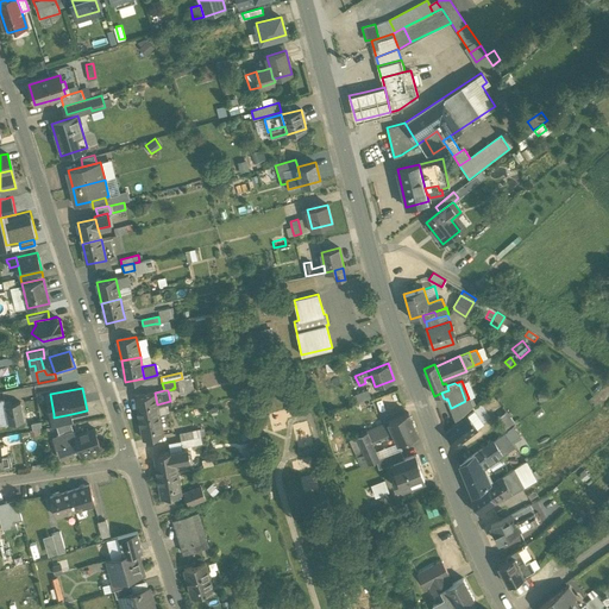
[(368,390),(356,394),(358,401),(370,396),(368,390)]
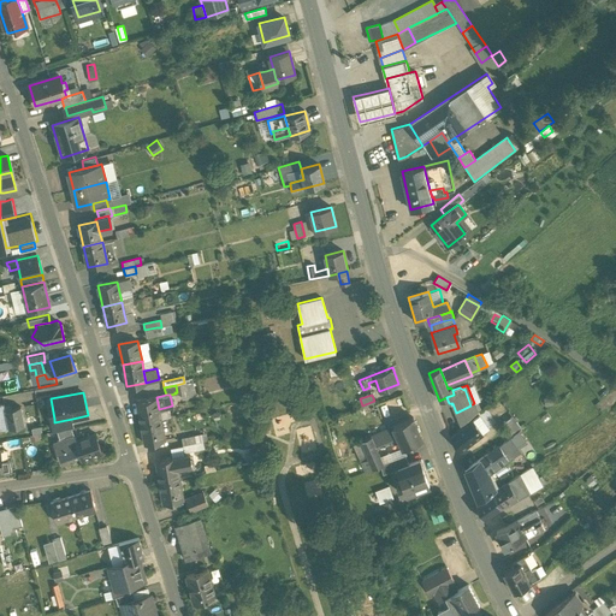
[(157,397),(136,402),(141,422),(160,419),(159,409),(157,397)]
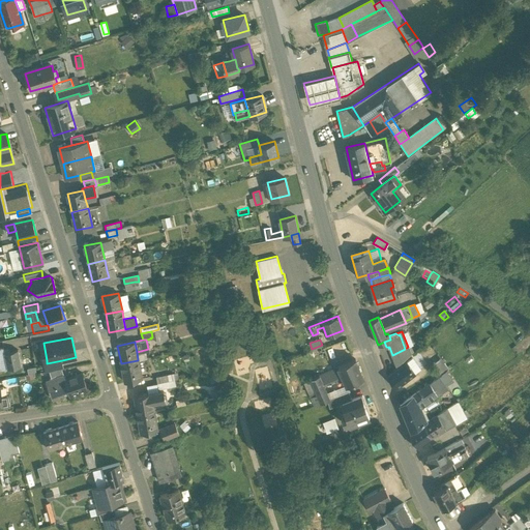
[(405,349),(392,355),(398,366),(411,354),(408,347),(405,349)]
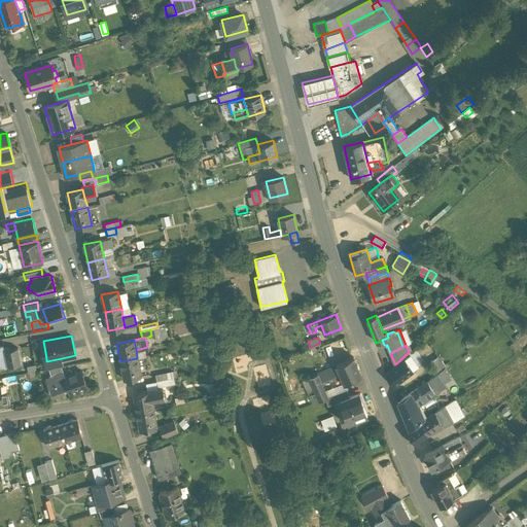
[(4,349),(6,357),(7,365),(21,363),(18,347),(4,349)]
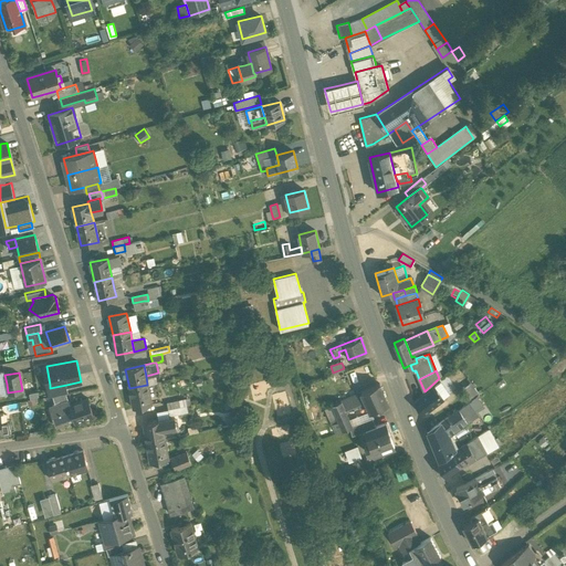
[(449,394),(440,383),(435,386),(443,398),(449,394)]
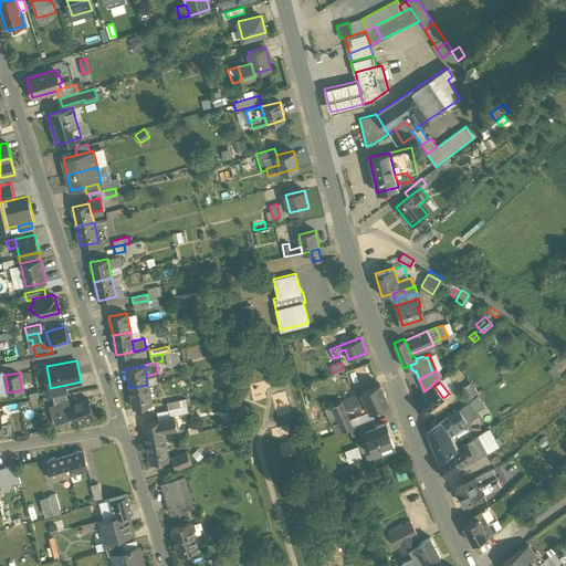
[(470,383),(462,388),(471,399),(479,394),(470,383)]
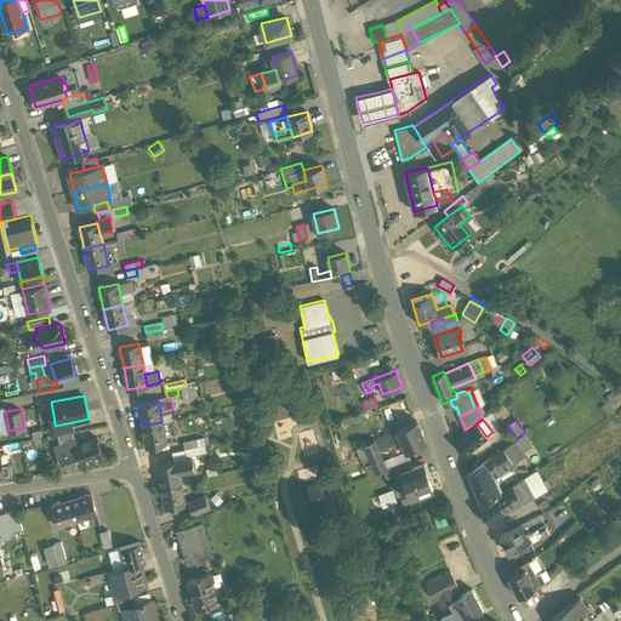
[(416,421),(397,429),(400,440),(404,446),(406,451),(426,443),(416,421)]
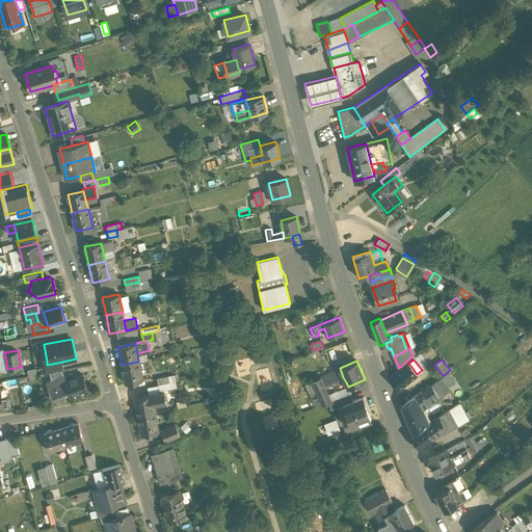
[(62,362),(47,365),(47,362),(44,362),(45,372),(49,371),(53,370),(61,369),(63,369),(62,362)]
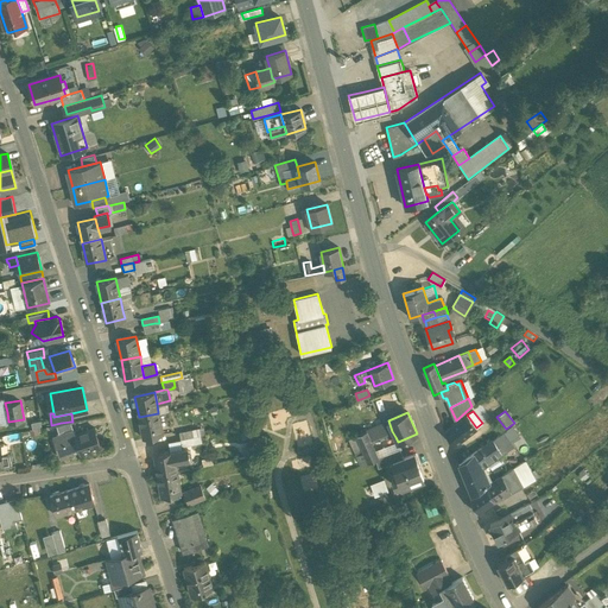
[(158,413),(139,417),(143,438),(163,434),(158,413)]
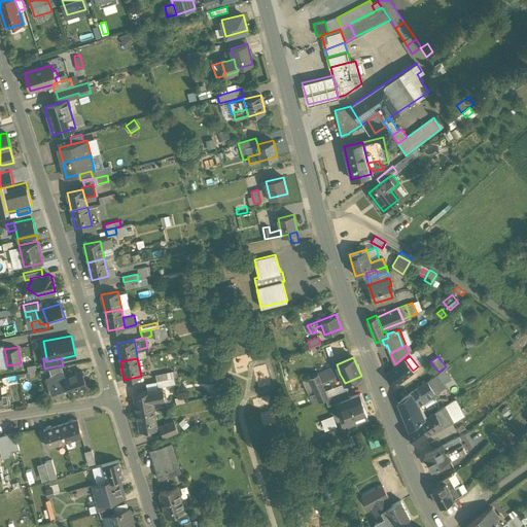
[(405,359),(385,375),(393,386),(413,371),(405,359)]
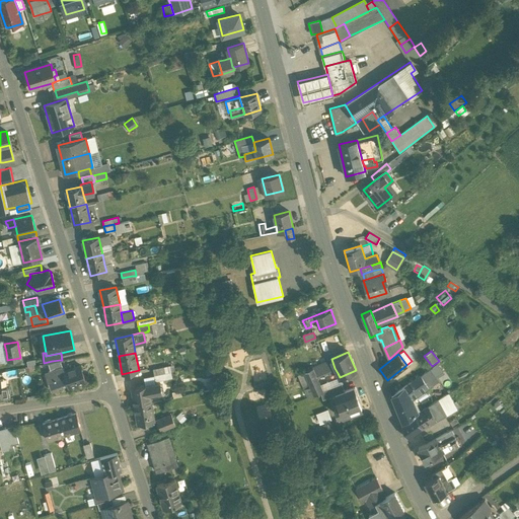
[(308,381),(302,384),(307,396),(320,391),(322,390),(316,375),(329,370),(335,368),(331,359),(304,371),(308,381)]
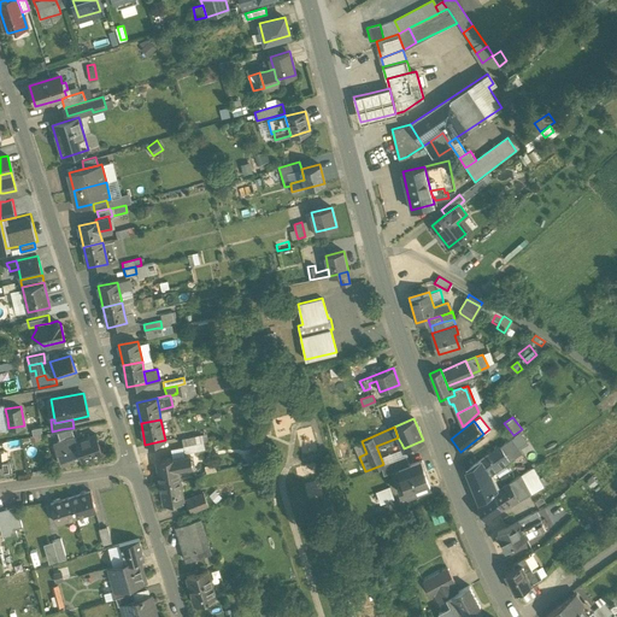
[(62,429),(57,430),(60,440),(74,435),(71,428),(62,429)]
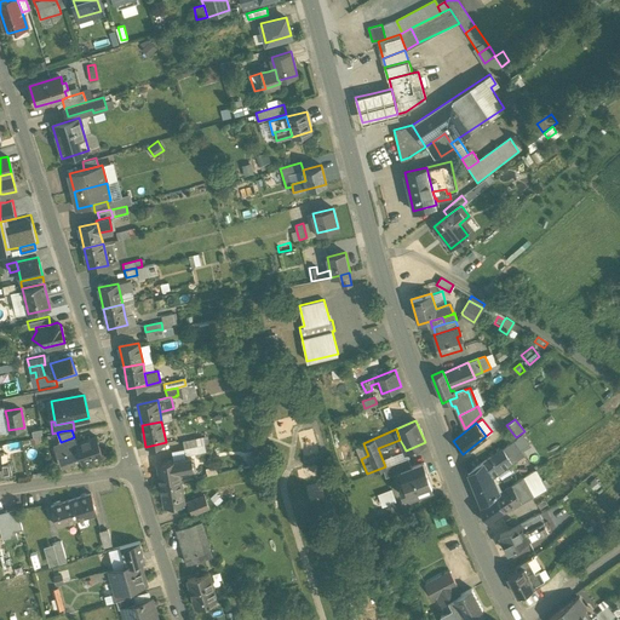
[(76,442),(75,442),(81,458),(82,461),(102,455),(96,436),(76,442)]
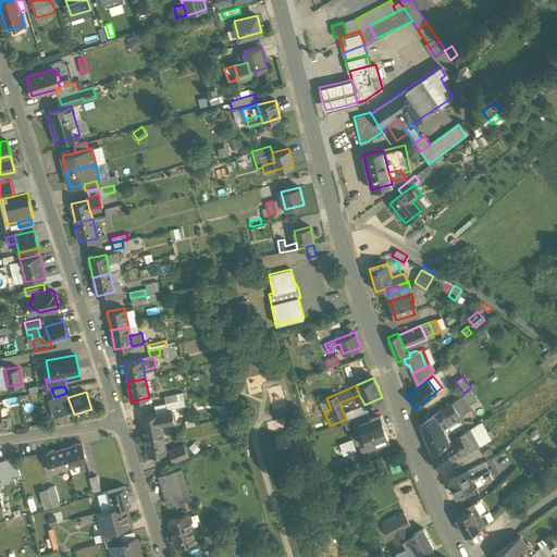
[(183,392),(163,396),(164,401),(175,399),(184,398),(183,392)]
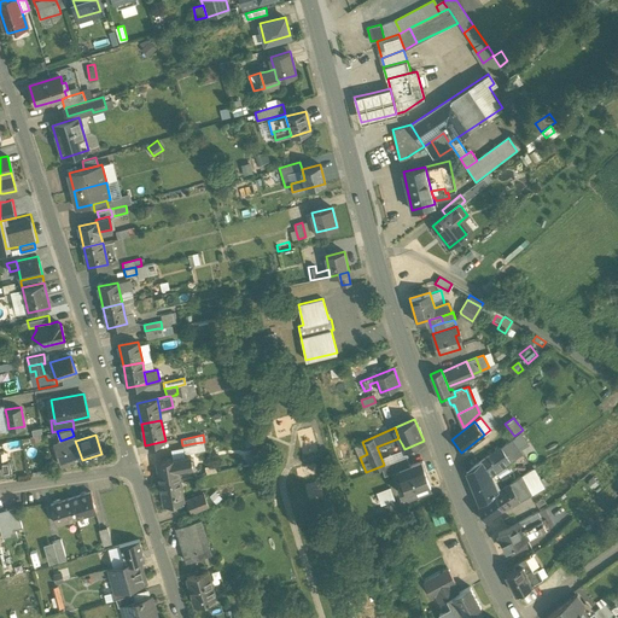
[(60,441),(57,441),(60,452),(57,453),(60,464),(81,456),(75,441),(76,441),(74,436),(60,441)]
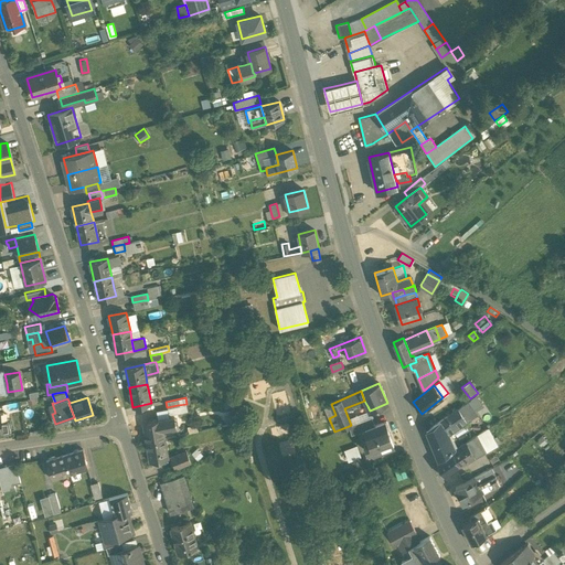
[(469,401),(458,408),(466,420),(478,414),(469,401)]
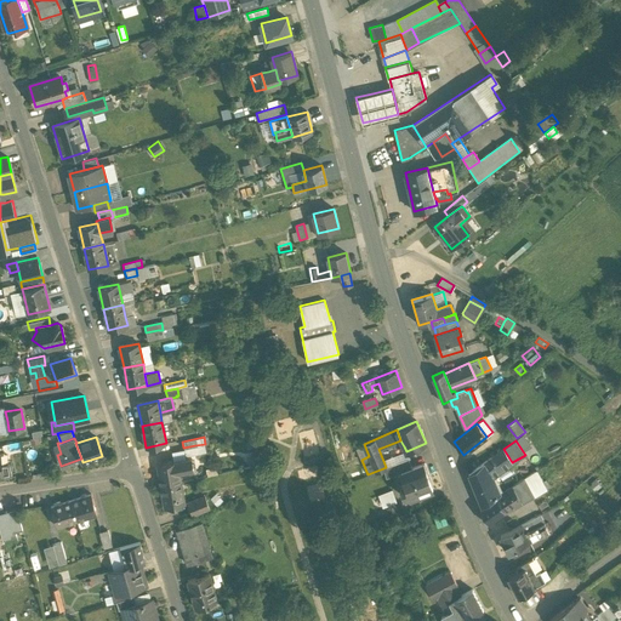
[(195,445),(183,448),(186,456),(197,454),(195,445)]
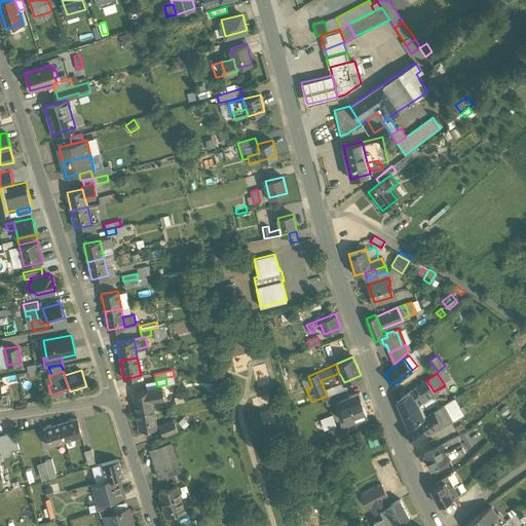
[(426,380),(409,391),(418,404),(435,392),(434,391),(426,380)]
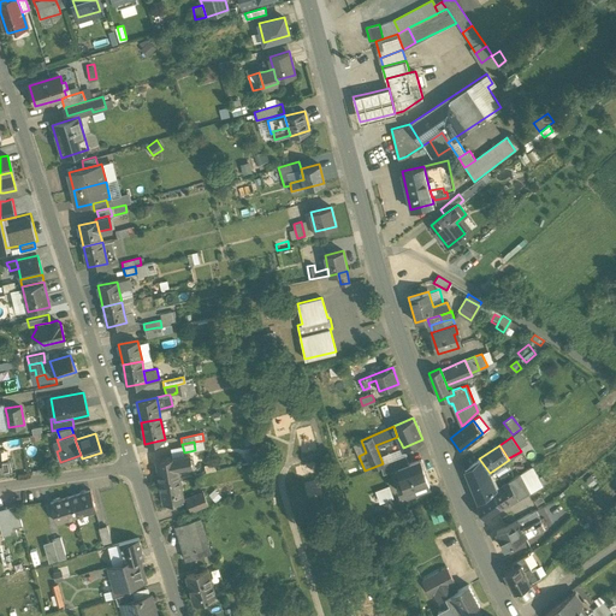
[(0,451),(0,471),(12,469),(9,457),(1,458),(0,451)]
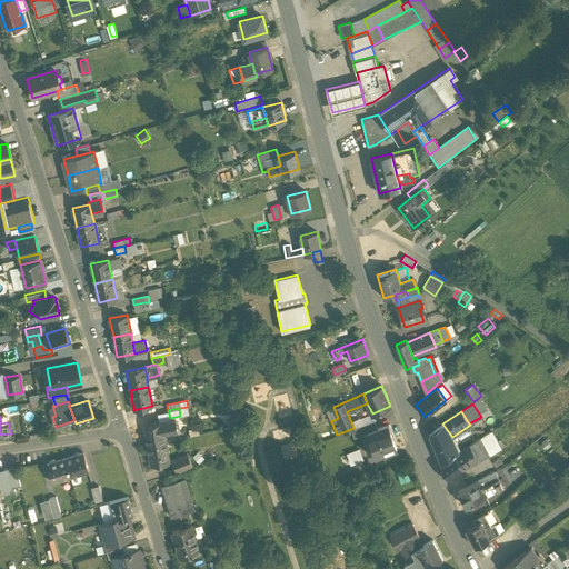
[(173,419),(162,421),(165,432),(176,430),(173,419)]
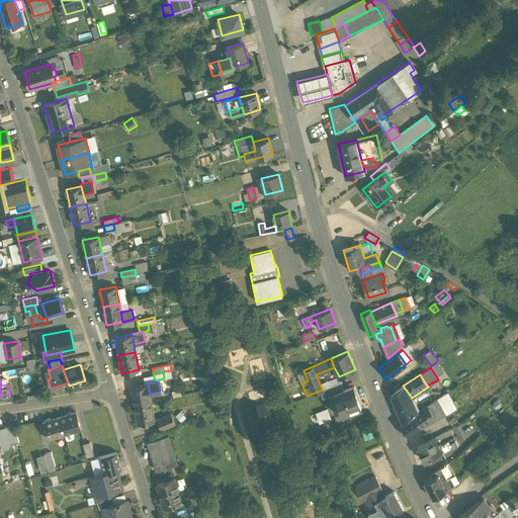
[(148,383),(131,386),(134,404),(151,401),(150,394),(148,383)]
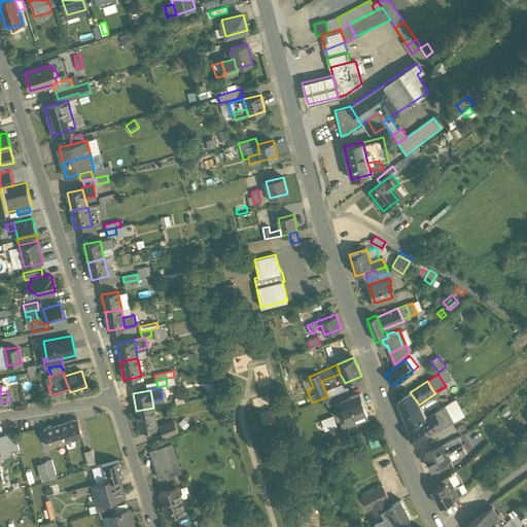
[(327,396),(325,397),(327,405),(341,400),(348,397),(345,390),(327,396)]
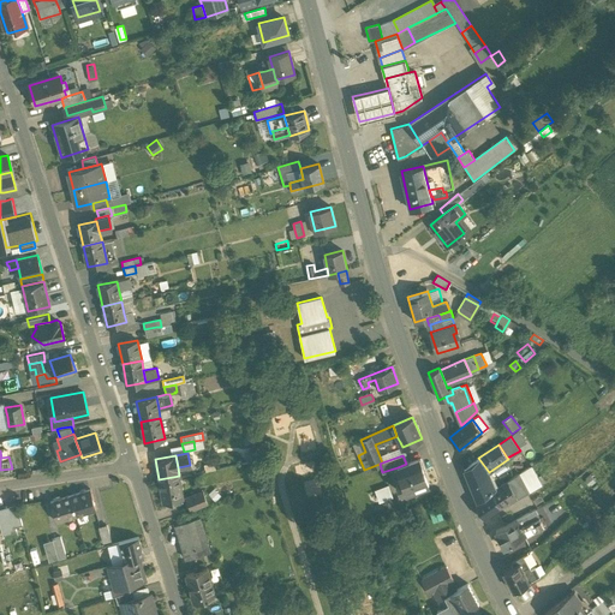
[(406,464),(398,467),(401,477),(406,491),(407,493),(429,484),(424,475),(427,473),(421,458),(406,464)]
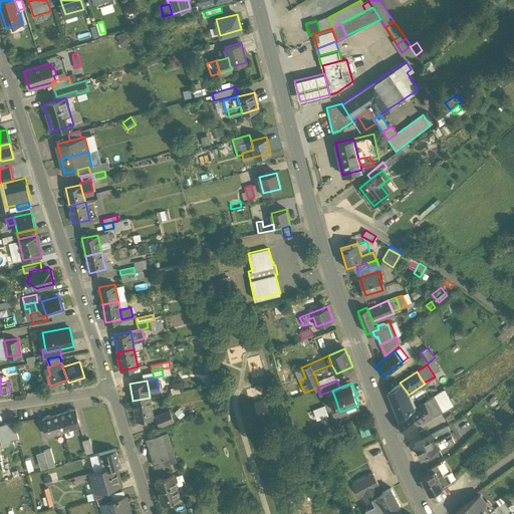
[(409,395),(400,382),(388,392),(399,419),(409,412),(408,412),(414,408),(409,395)]
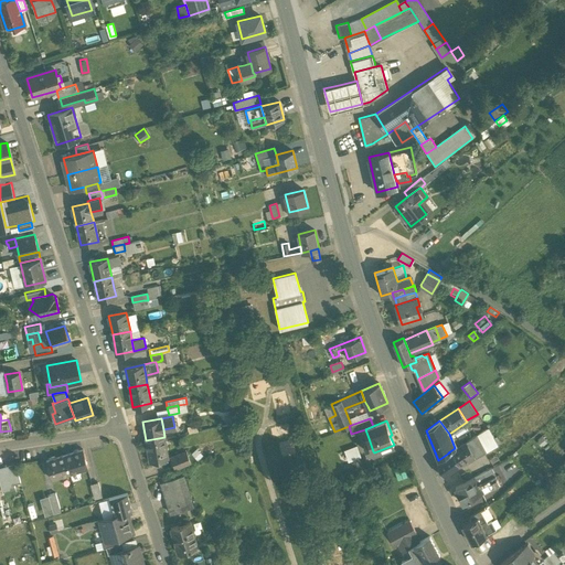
[(488,427),(472,437),(477,445),(478,445),(482,452),(498,444),(493,437),(488,427)]
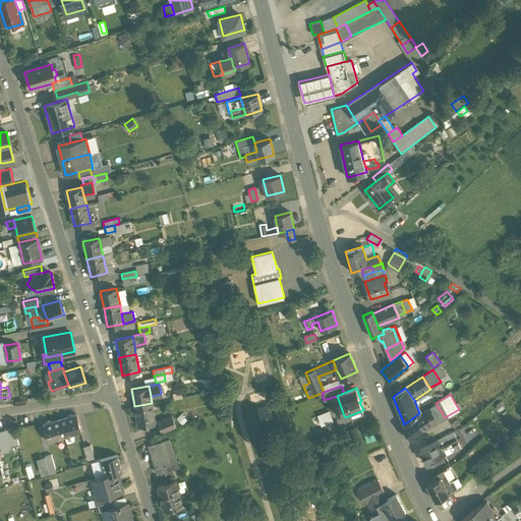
[(152,403),(134,406),(138,424),(155,421),(152,403)]
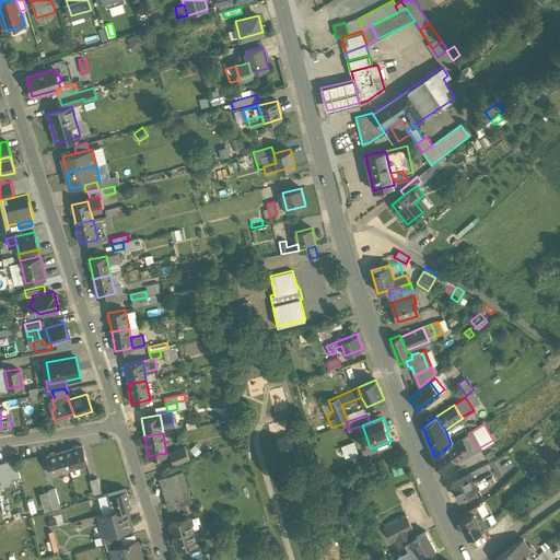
[(473,441),(468,433),(462,439),(471,453),(478,448),(474,441),(473,441)]
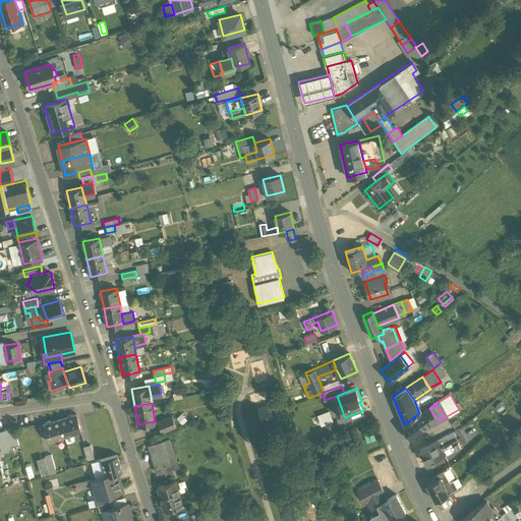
[(340,404),(337,406),(336,408),(338,416),(341,417),(344,416),(340,404)]
